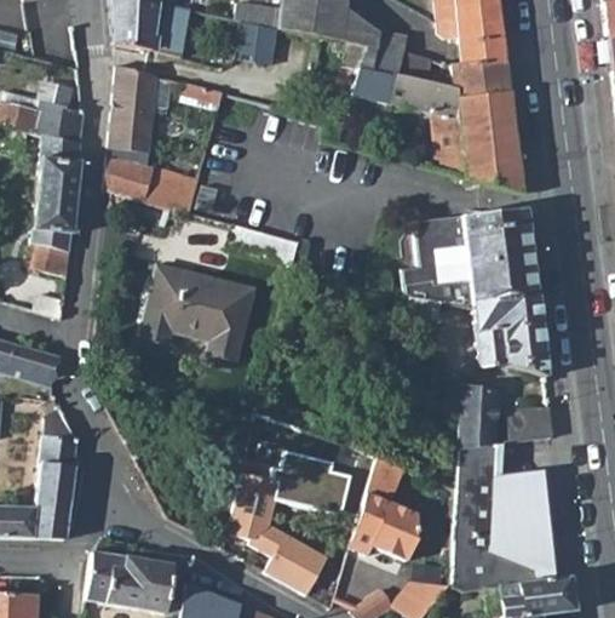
[(154,26),(177,29),(182,7),(147,0),(110,0),(116,64),(157,75),(165,78),(167,62),(170,49),(151,45),(154,26)]
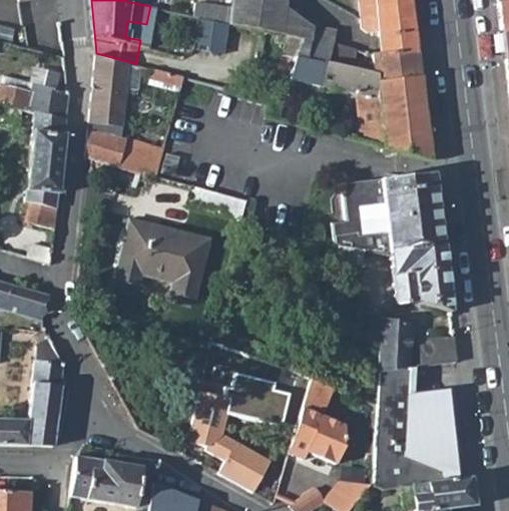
[(282,33),(287,0),(234,0),(234,5),(231,23),(276,32),(282,33)]
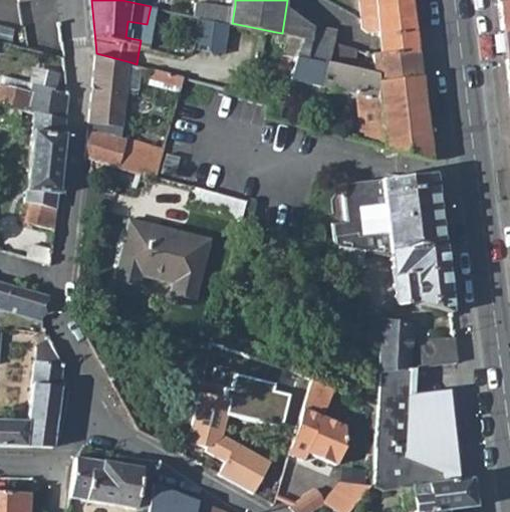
[(361,0),(365,19),(379,18),(383,36),(420,33),(420,32),(415,0),(361,0)]
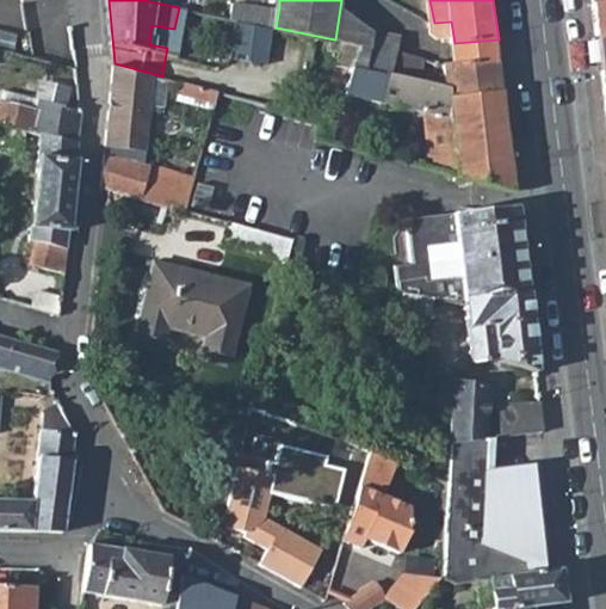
[(279,6),(237,1),(234,18),(252,22),(269,26),(276,28),(279,6)]
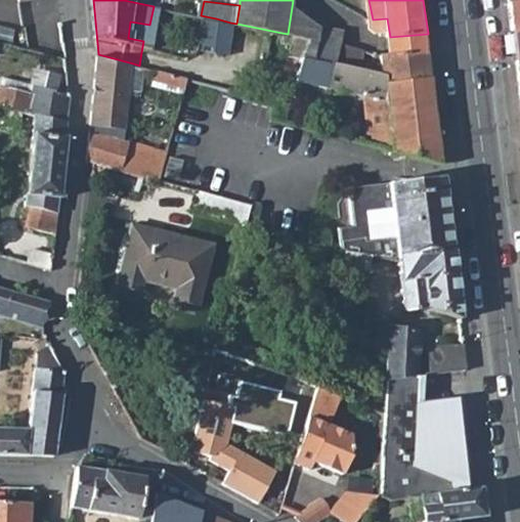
[(213,49),(216,18),(201,15),(198,48),(213,49)]
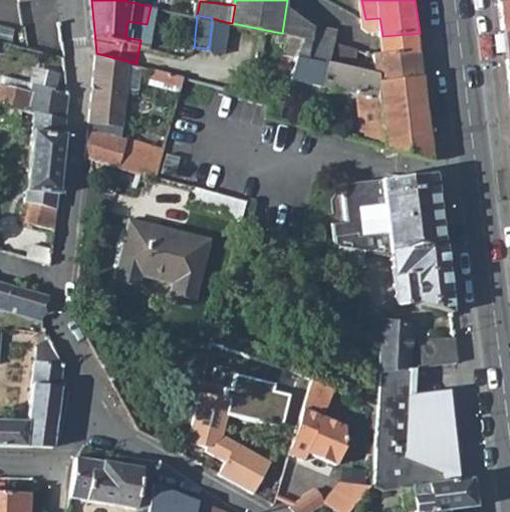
[(226,22),(212,18),(209,48),(224,50),(226,22)]
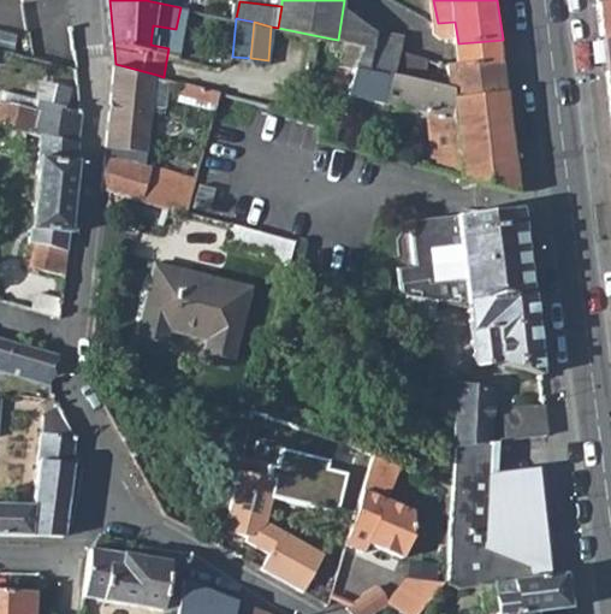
[(405,37),(377,33),(369,69),(396,75),(403,49),(405,37)]
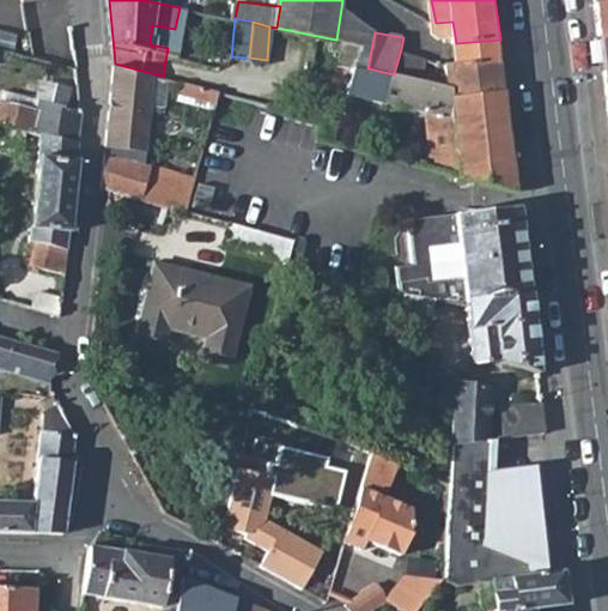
[(354,65),(362,46),(336,40),(329,38),(326,48),(341,53),(340,64),(354,65)]
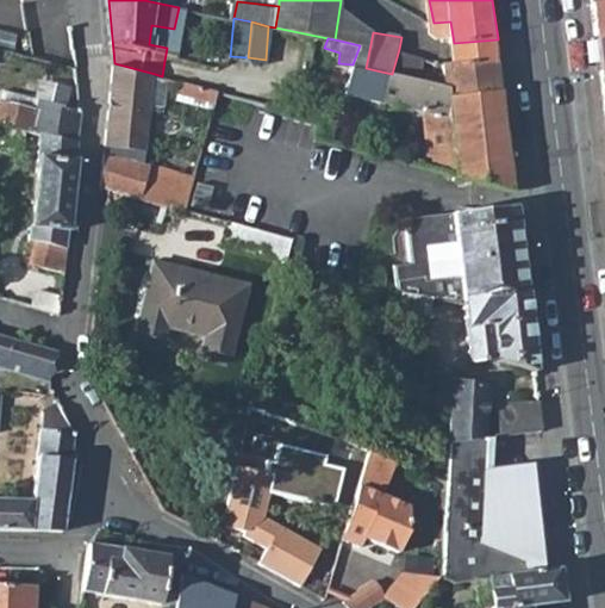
[(455,63),(456,63),(500,61),(498,39),(454,43),(455,63)]
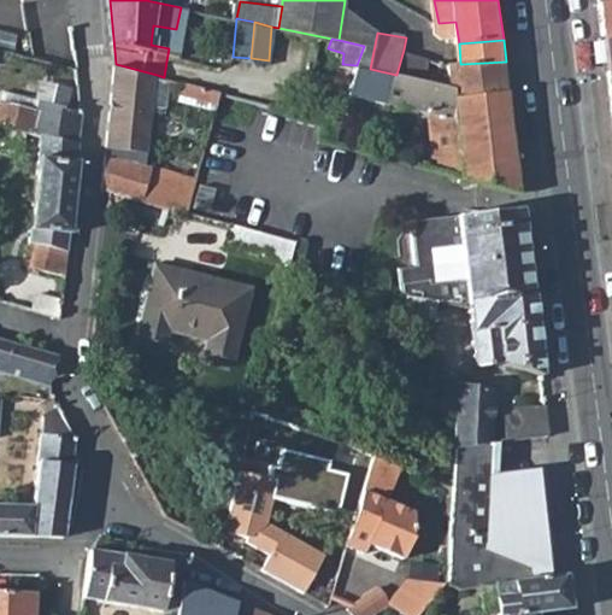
[(431,59),(404,50),(396,75),(417,80),(421,63),(428,65),(431,59)]
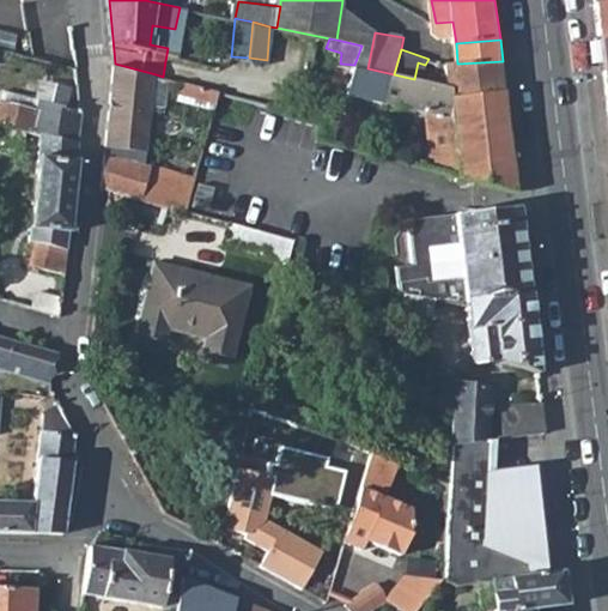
[(170,78),(183,82),(205,88),(208,73),(165,61),(163,77),(170,78)]
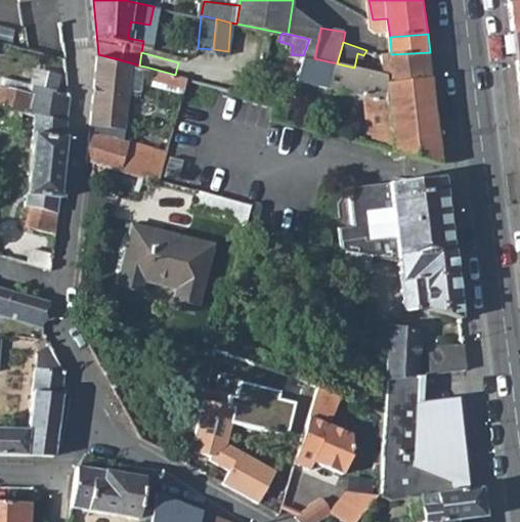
[(386,75),(387,83),(433,78),(430,52),(392,54),(391,54),(385,55),(384,55),(386,75)]
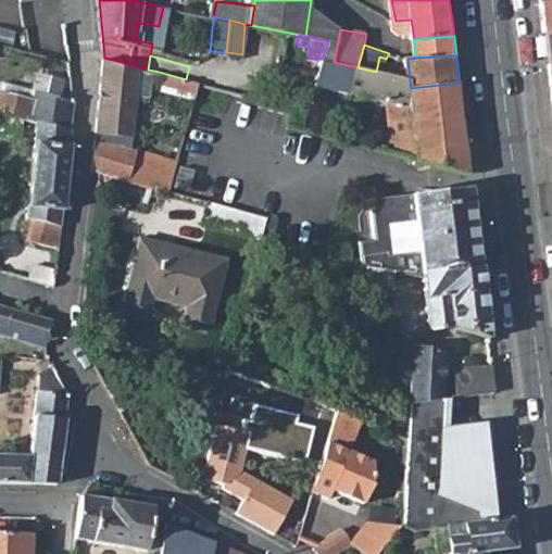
[(141,67),(104,58),(97,133),(133,135),(135,136),(139,92),(141,67)]
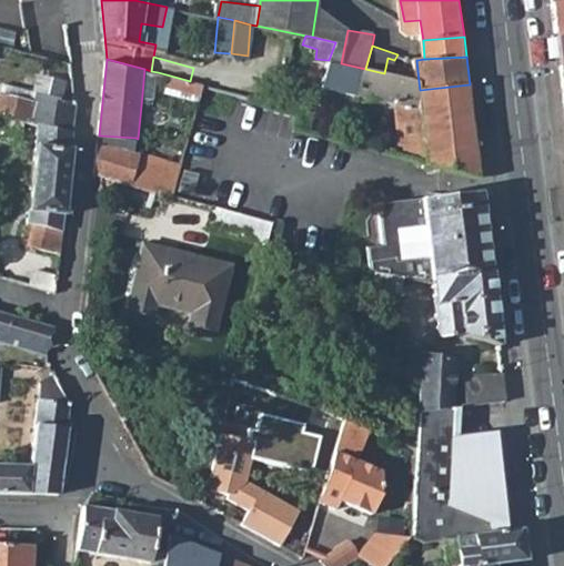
[(398,102),(399,102),(421,108),(426,161),(427,163),(481,178),(470,84),(420,90),(419,81),(384,73),(365,69),(341,63),(329,60),(324,84),(398,102)]
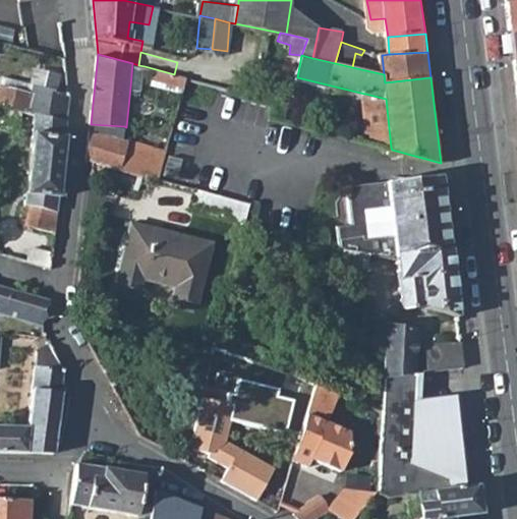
[(130,87),(142,89),(145,66),(138,65),(132,63),(130,87)]
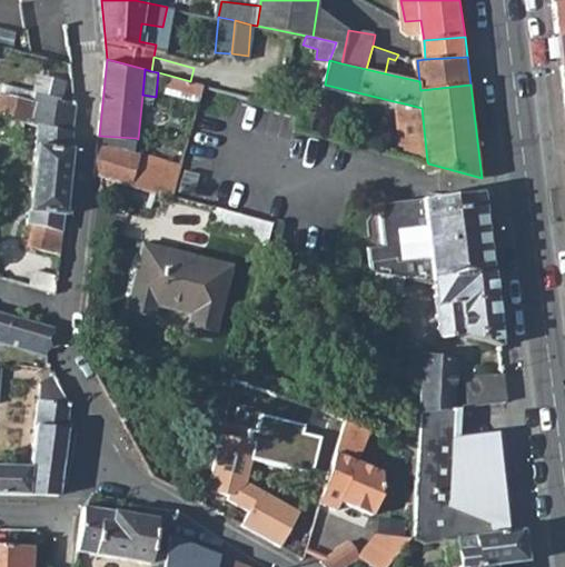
[(33,87),(2,80),(0,92),(0,112),(41,123),(73,131),(77,101),(66,97),(69,80),(39,71),(33,87)]
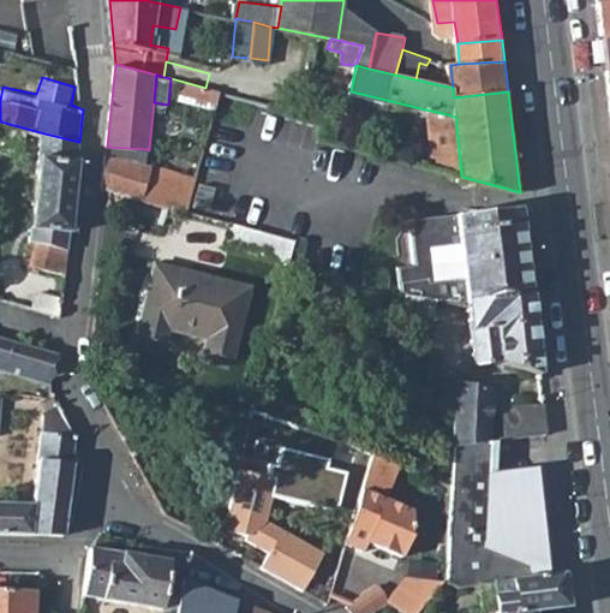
[(184,82),(181,94),(219,105),(222,93),(205,88),(184,82)]
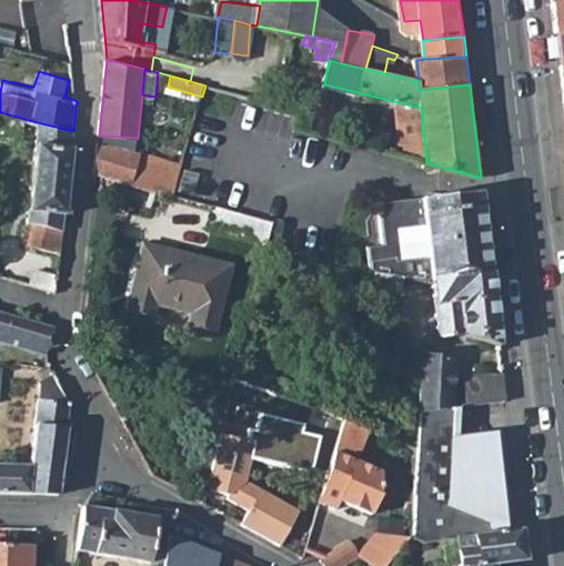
[(398,102),(403,155),(426,161),(421,108),(399,102),(398,102)]
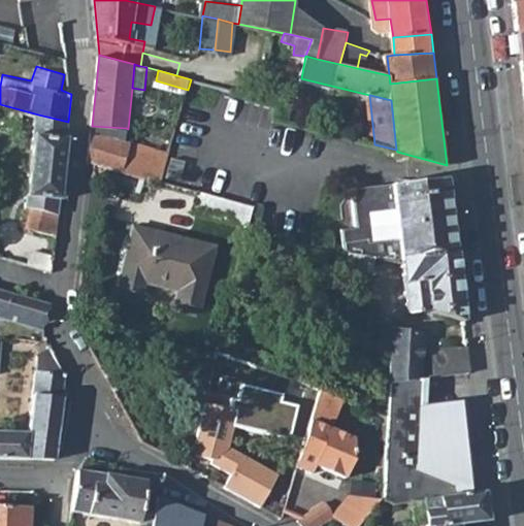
[(282,104),(277,119),(289,122),(294,105),(283,102),(282,104)]
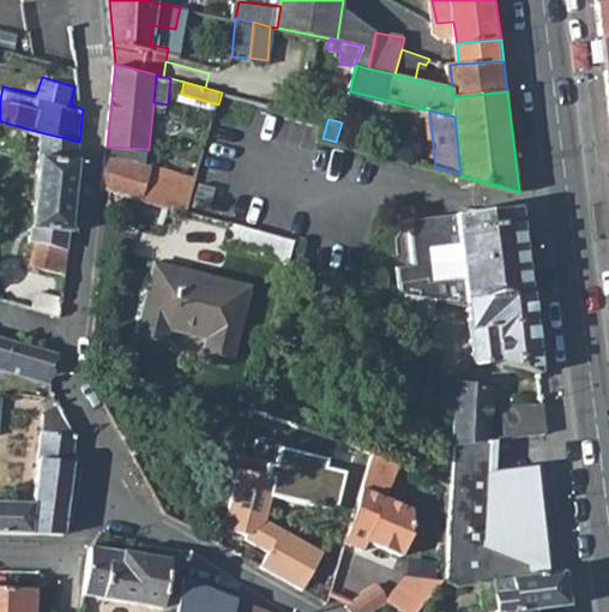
[(44,133),(31,240),(37,241),(31,264),(67,274),(79,142),(44,133)]
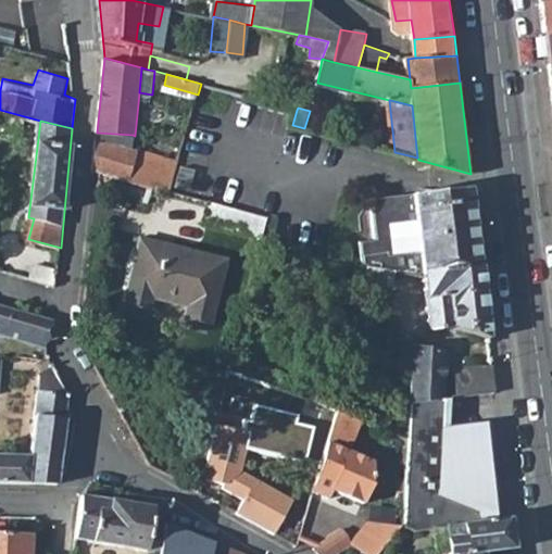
[(97,140),(130,150),(133,135),(97,133),(97,140)]
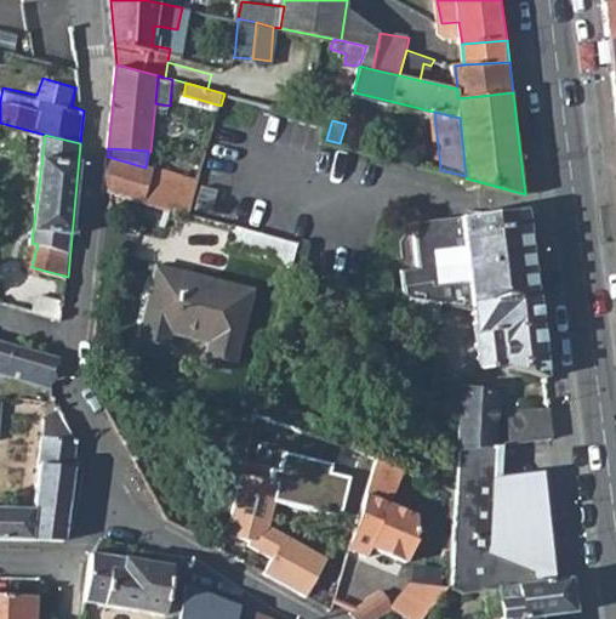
[(104,189),(112,192),(189,213),(200,179),(154,165),(152,169),(146,168),(108,157),(104,189)]
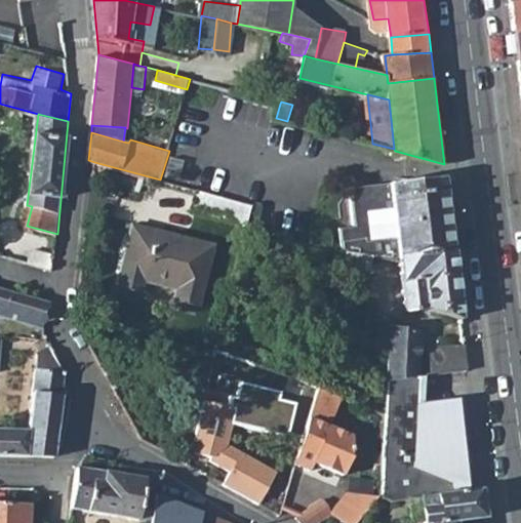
[(358,226),(345,228),(347,250),(348,250),(374,254),(401,258),(455,252),(446,175),(353,188),(358,226)]
